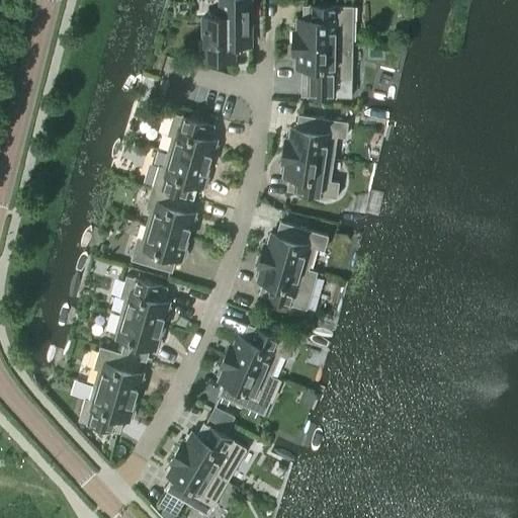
[(234,59),(234,30),(250,30),(250,0),(220,0),(220,16),(202,16),(203,41),(198,41),(198,54),(203,54),(203,59),(234,59)]
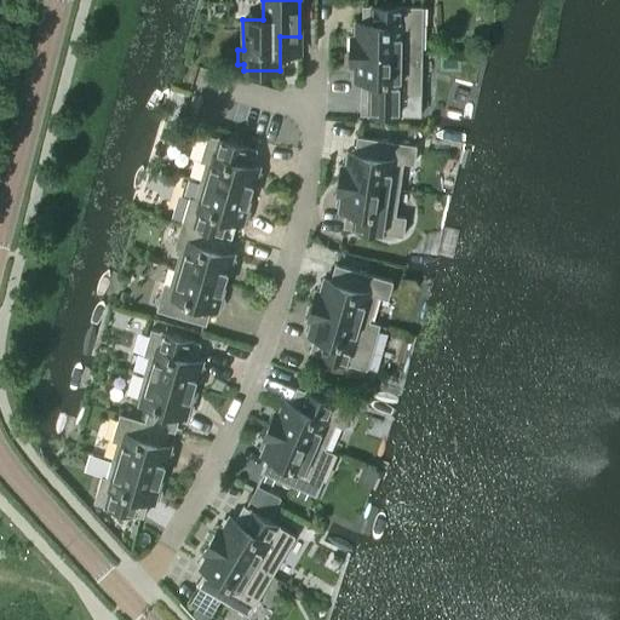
[(420,52),(422,6),(362,5),(362,22),(355,22),(355,35),(350,35),(350,51),(420,52)]
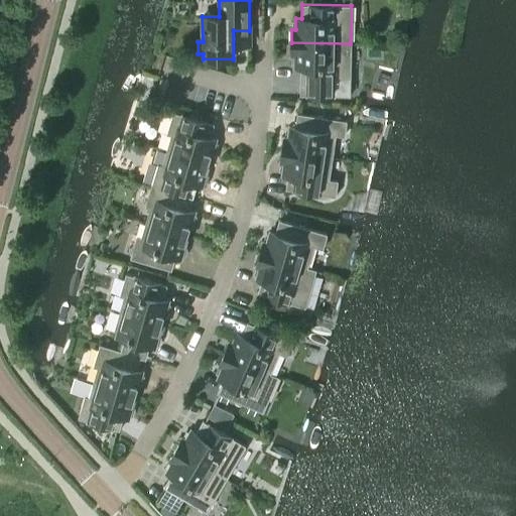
[(350,43),(291,42),(291,54),(294,55),(294,67),(300,67),(299,95),(349,96),(350,43)]
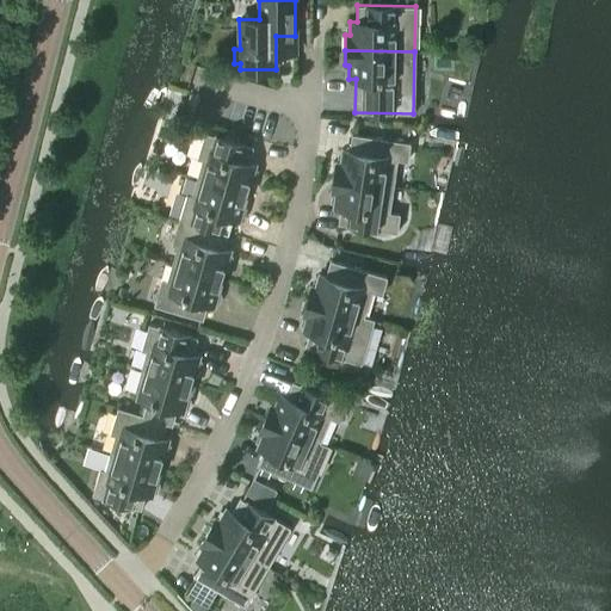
[(246,192),(254,165),(248,162),(253,147),(204,133),(197,159),(202,160),(197,178),(246,192)]
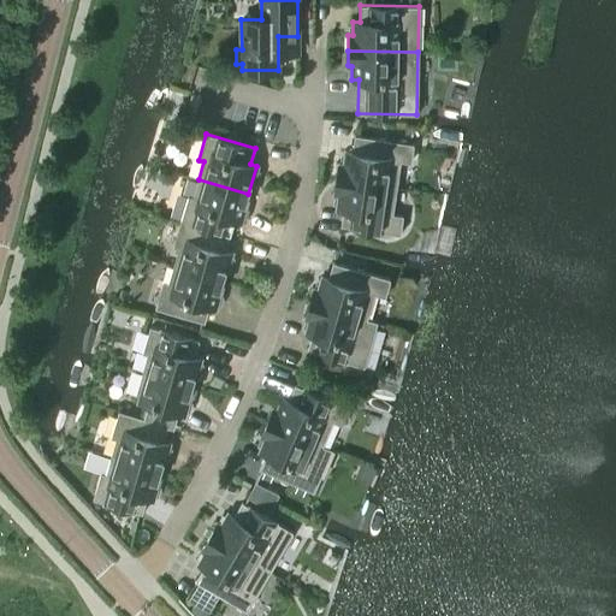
[(410,161),(413,143),(354,135),(351,152),(345,150),(343,164),(339,164),(337,178),(396,188),(400,160),(410,161)]
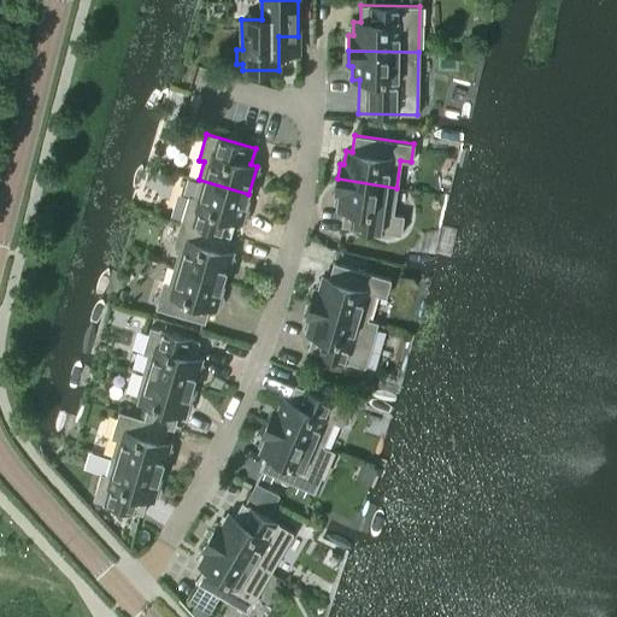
[(400,235),(403,216),(392,215),(397,188),(338,178),(335,194),(339,194),(338,209),(344,209),(341,225),(400,235)]
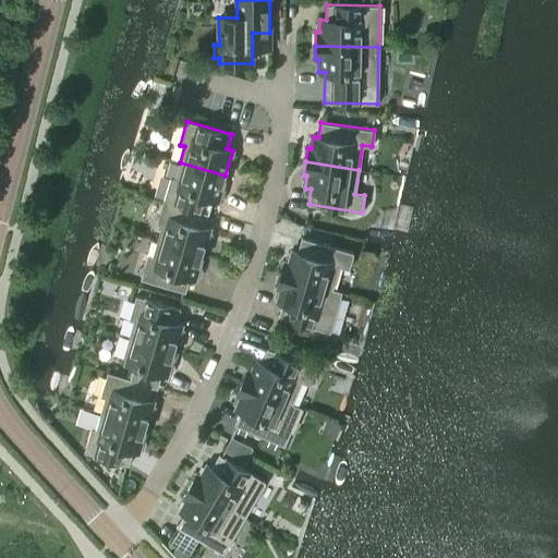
[(218,201),(225,176),(180,162),(176,179),(170,177),(164,199),(208,213),(213,198),(218,201)]
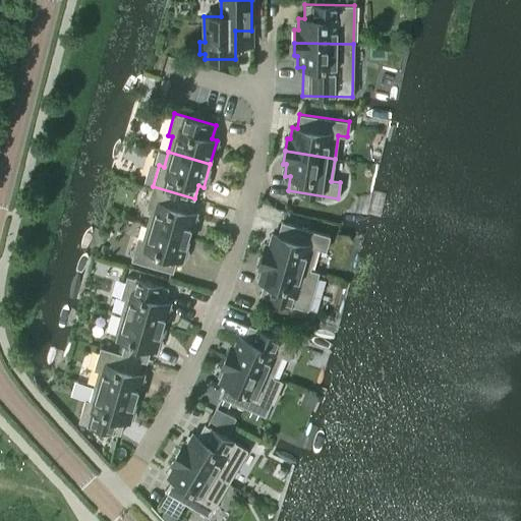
[(189,237),(195,214),(190,212),(194,198),(153,186),(147,208),(151,210),(147,225),(189,237)]
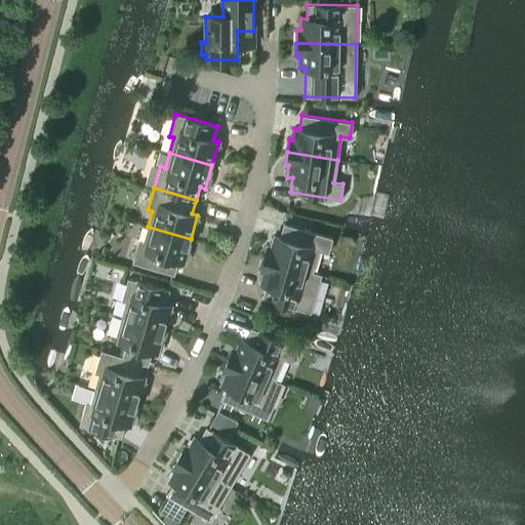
[(332,238),(282,224),(278,237),(273,235),(270,246),(267,245),(263,258),(313,273),(313,272),(319,250),(327,252),(332,238)]
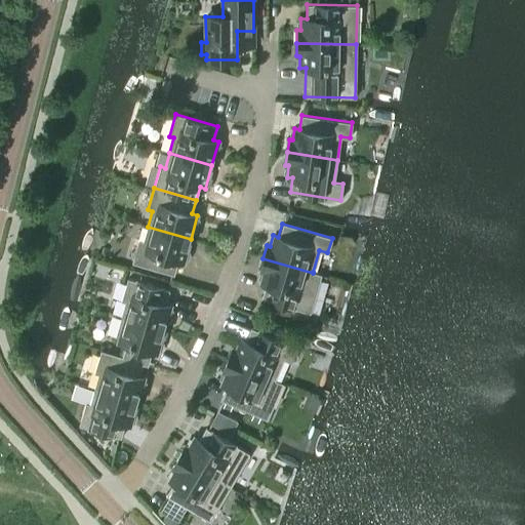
[(184,263),(191,239),(148,227),(144,241),(138,240),(132,263),(174,275),(178,260),(184,263)]
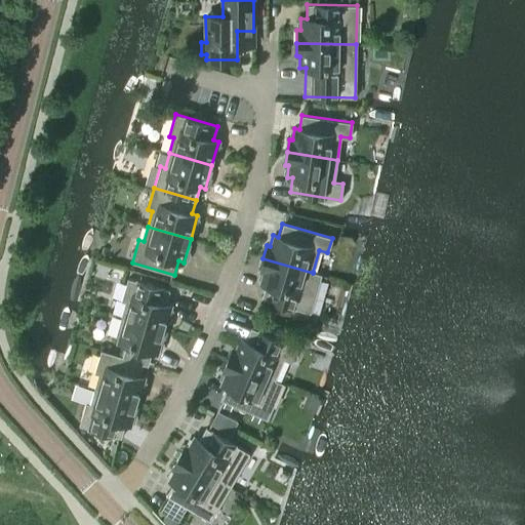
[(313,273),(263,258),(259,271),(264,272),(260,283),(266,284),(261,298),(311,312),(321,275),(313,272),(313,273)]
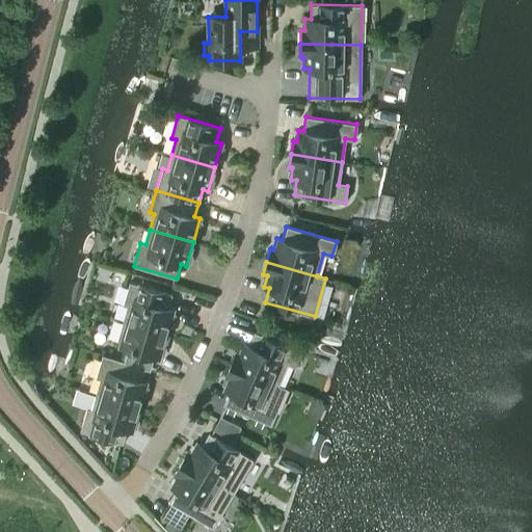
[(166,334),(173,310),(167,308),(171,294),(129,282),(123,304),(128,306),(123,321),(166,334)]
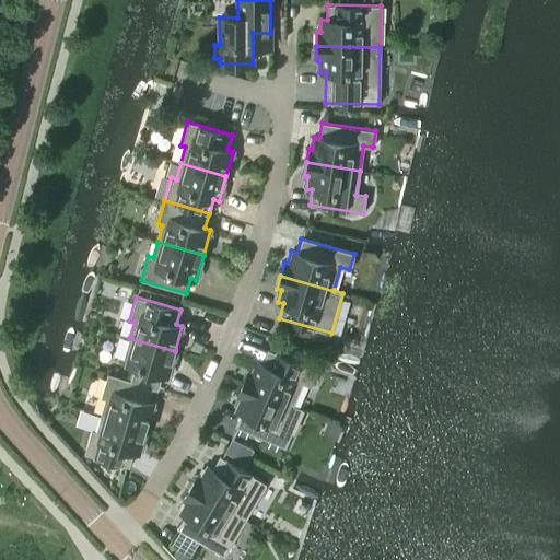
[(167,376),(175,351),(129,338),(124,359),(127,360),(126,364),(135,366),(130,381),(152,387),(158,389),(162,375),(167,376)]
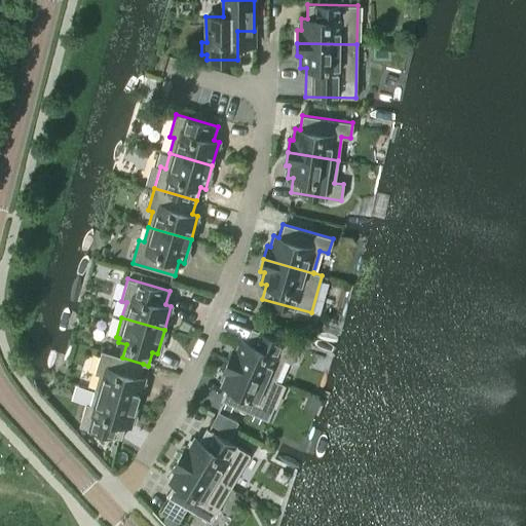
[(298,348),(252,328),(246,341),(240,339),(236,350),(233,348),(228,361),(274,380),(284,359),(292,363),(298,348)]
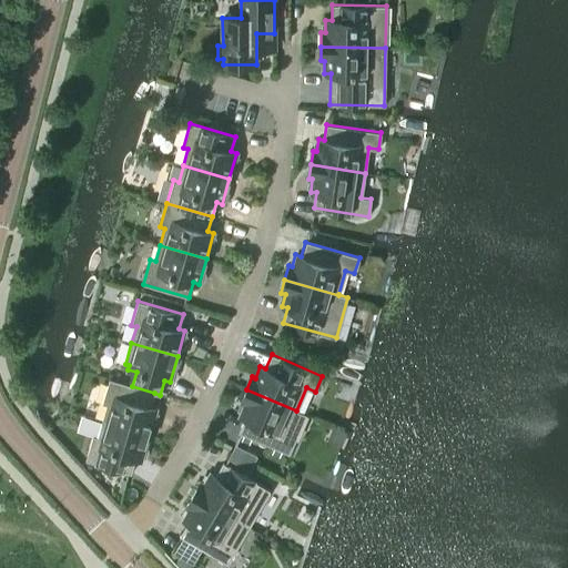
[(149,434),(155,408),(150,407),(154,393),(132,386),(109,378),(102,403),(108,405),(102,421),(149,434)]
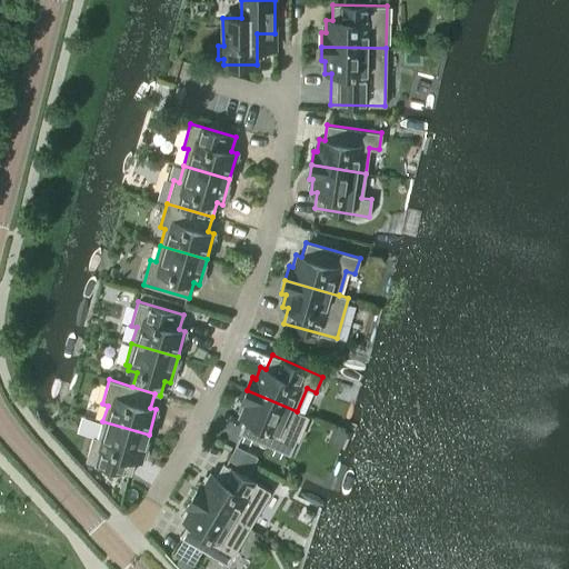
[(289,455),(296,438),(287,435),(297,411),(247,390),(241,402),(245,405),(240,416),(245,418),(239,432),(289,455)]
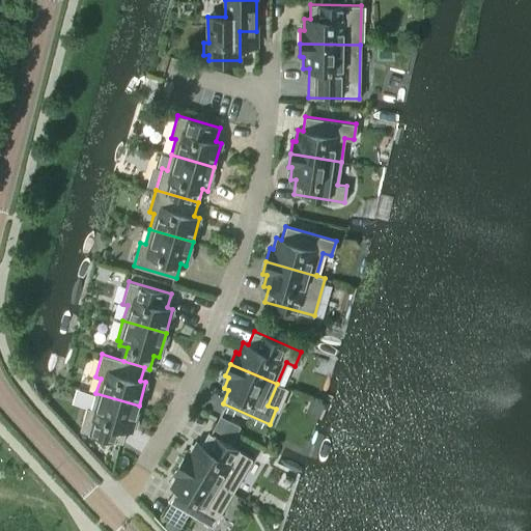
[(132,429),(139,406),(95,393),(91,409),(86,408),(80,429),(122,442),(127,428),(132,429)]
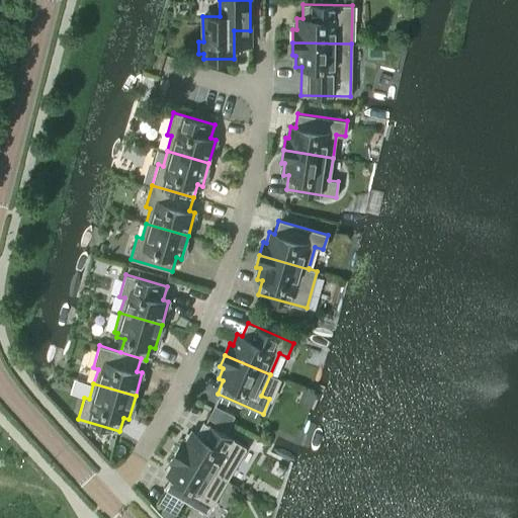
[(225,411),(221,419),(231,425),(235,417),(225,411)]
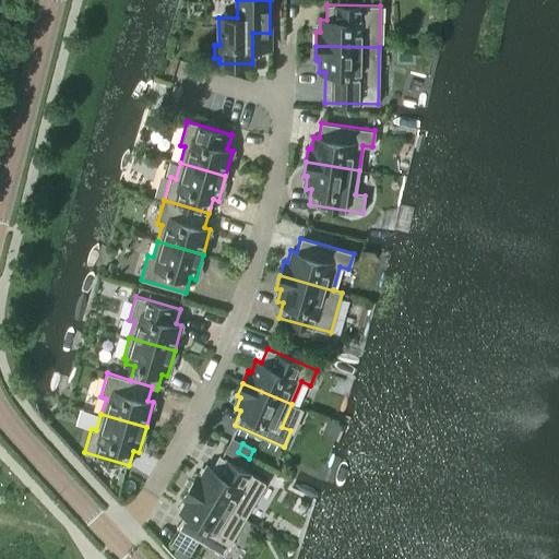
[(238,452),(235,458),(246,463),(249,459),(238,452)]
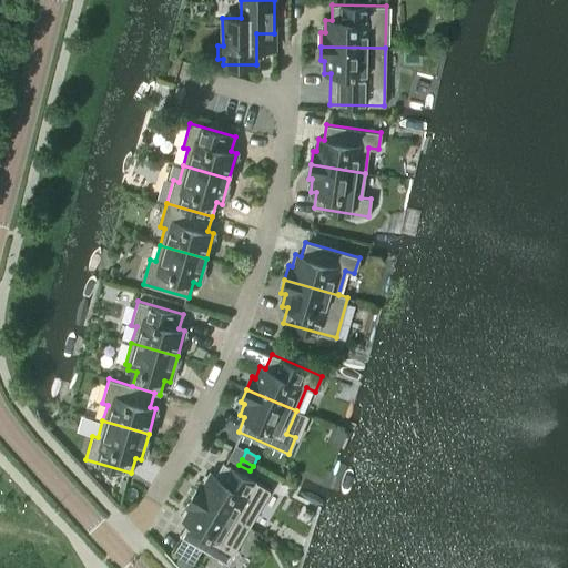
[(270,490),(223,463),(214,476),(210,473),(203,484),(200,482),(193,494),(249,527),(270,490)]
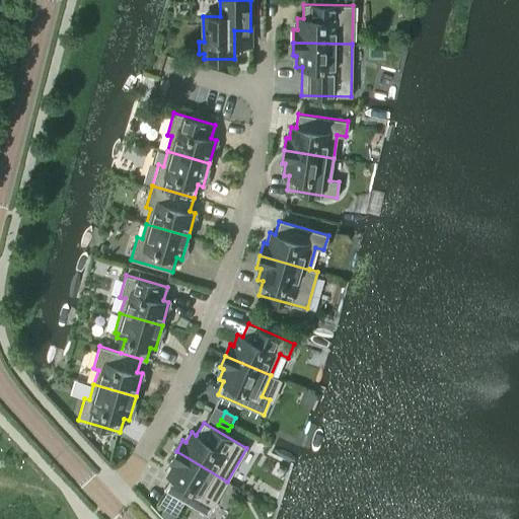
[(103,436),(97,441),(108,452),(114,447),(103,436)]
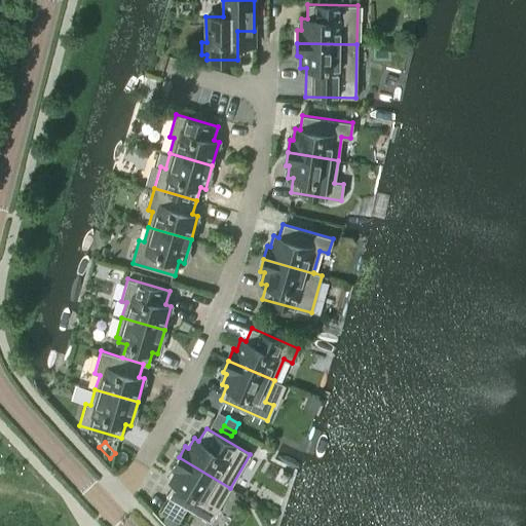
[(211,522),(230,488),(179,457),(172,468),(175,471),(168,481),(174,483),(166,495),(211,522)]
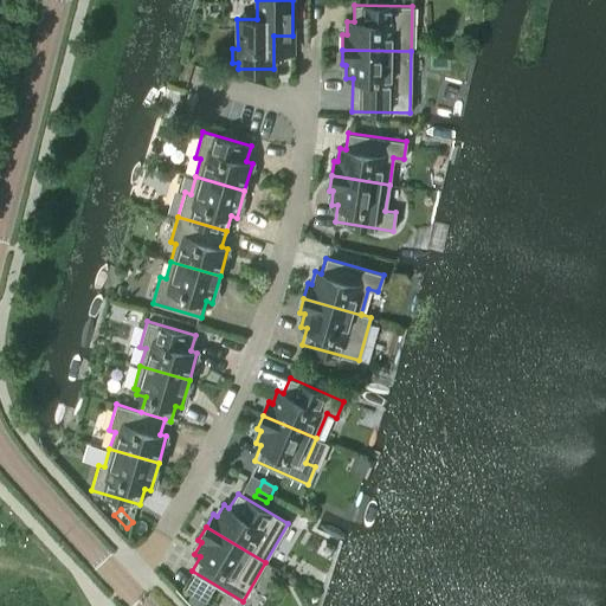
[(192,594),(187,601),(191,605),(201,605),(205,603),(192,594)]
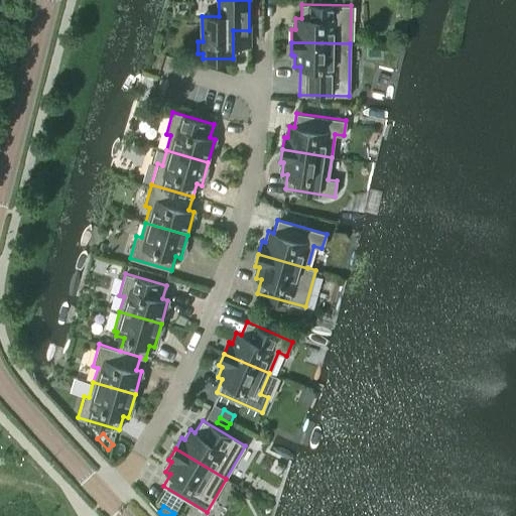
All buildings are outlined.
